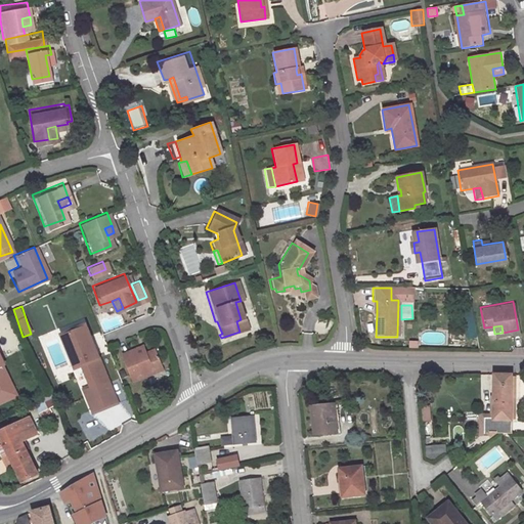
[(82,326),(60,335),(73,365),(80,363),(90,387),(83,390),(91,410),(112,401),(82,326)]
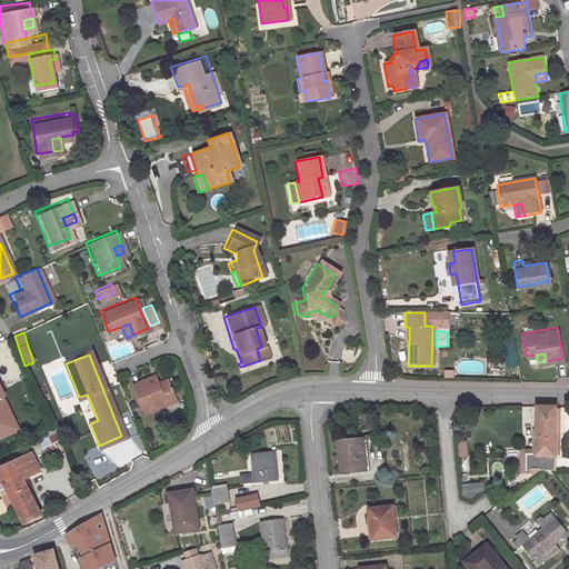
[(155,377),(146,380),(149,388),(158,385),(155,377)]
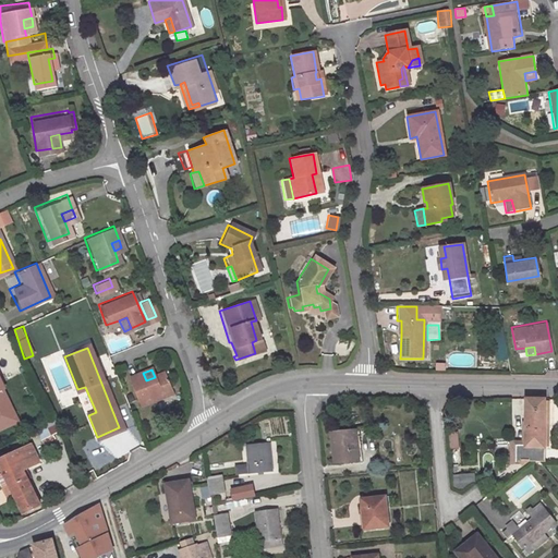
[(146,380),(143,373),(128,378),(140,409),(173,395),(165,373),(155,377),(146,380)]
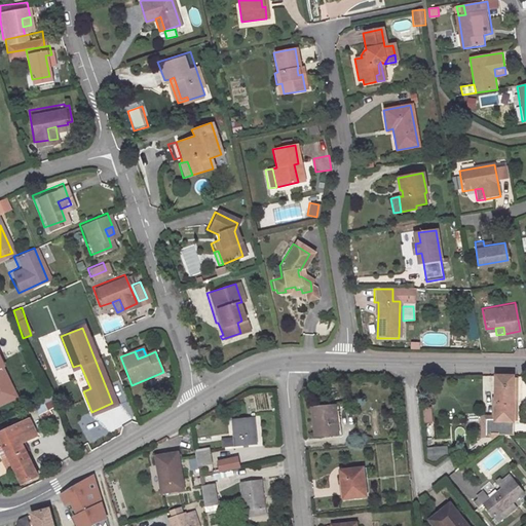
[(0,360),(0,359),(0,405),(16,398),(0,363),(0,360)]
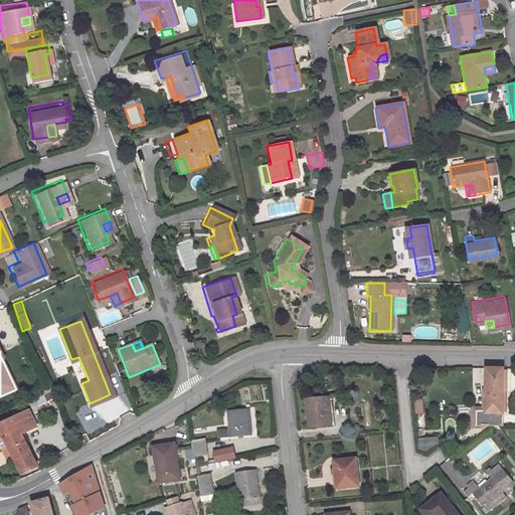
[(52,365),(55,376),(67,374),(64,362),(52,365)]
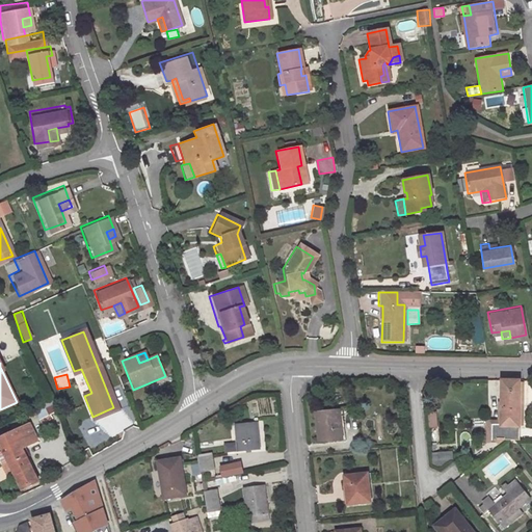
[(522,437),(524,383),(504,383),(504,424),(494,424),(494,437),(522,437)]
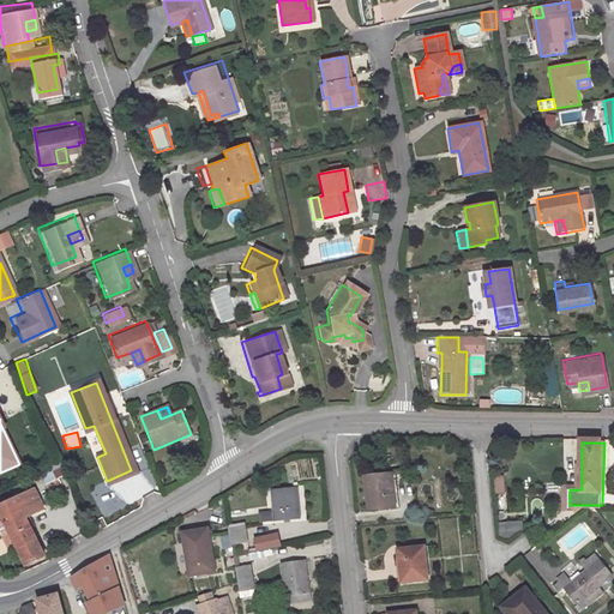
[(48,479),(61,477),(60,465),(47,467),(48,479)]
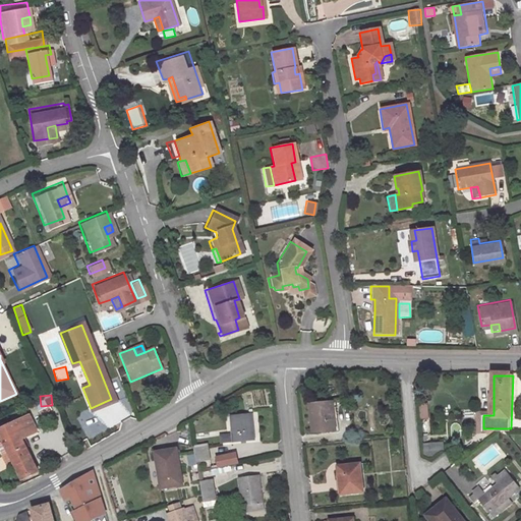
[(335,403),(312,404),(314,430),(337,428),(335,403)]
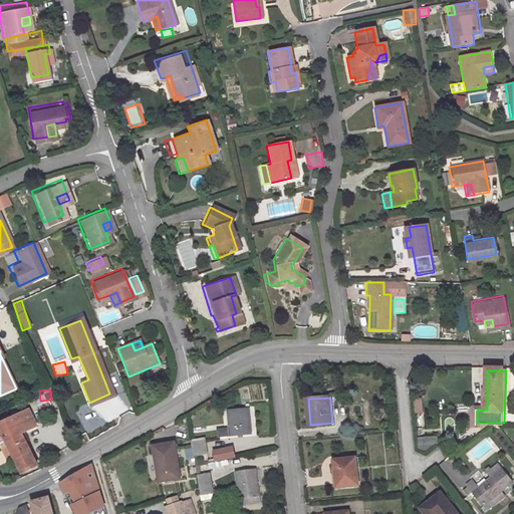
[(414,414),(422,413),(421,400),(413,401),(414,414)]
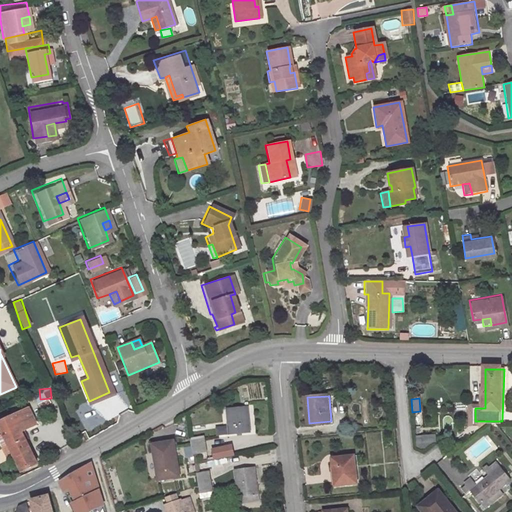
[(248,405),(227,407),(230,433),(250,430),(248,405)]
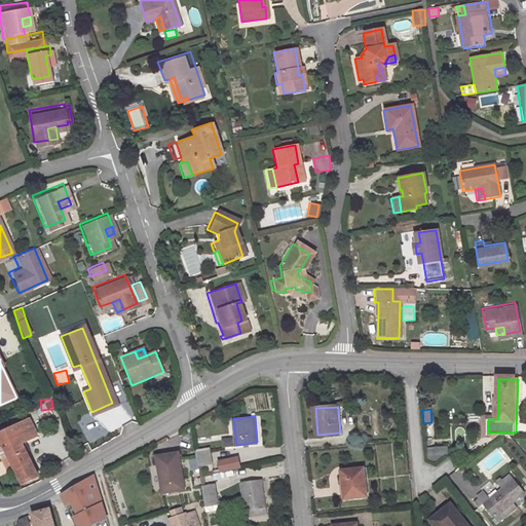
[(19,483),(35,475),(20,441),(34,434),(26,417),(0,429),(0,444),(7,458),(2,461),(7,471),(11,468),(19,483)]
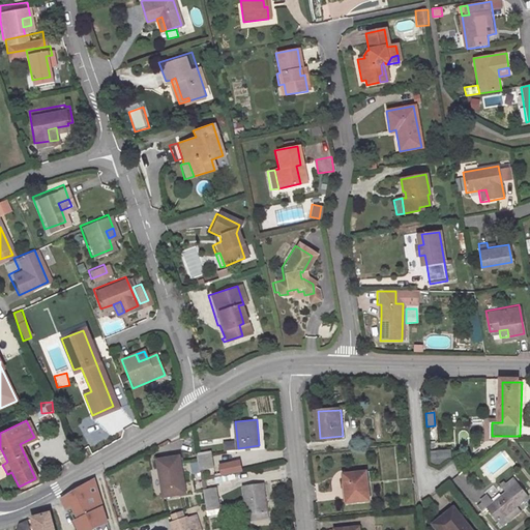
[(450,449),(430,451),(431,463),(450,462),(450,449)]
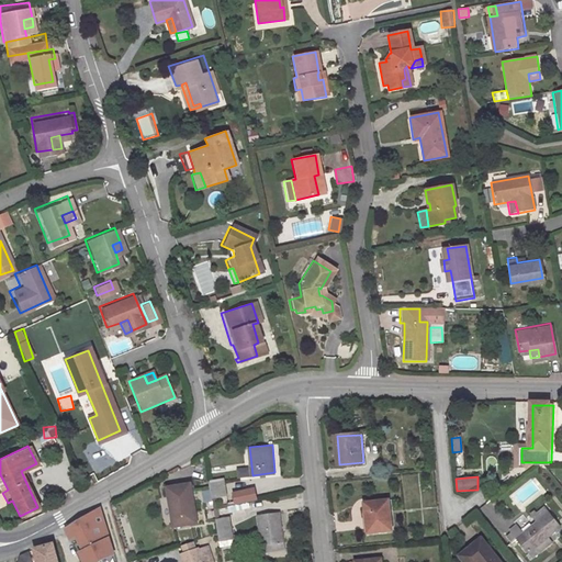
[(194,482),(170,484),(176,525),(200,521),(194,482)]
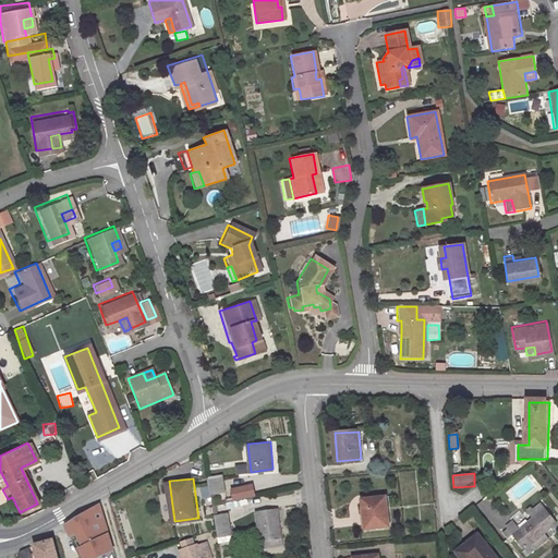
[(223,494),(222,481),(208,484),(209,496),(223,494)]
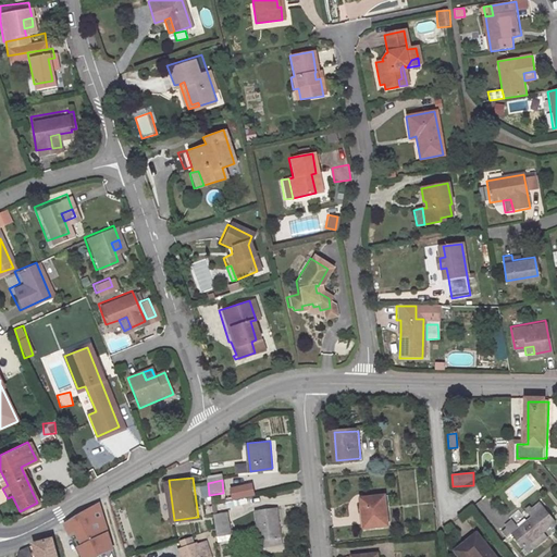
[(231,489),(233,498),(255,494),(252,484),(231,489)]
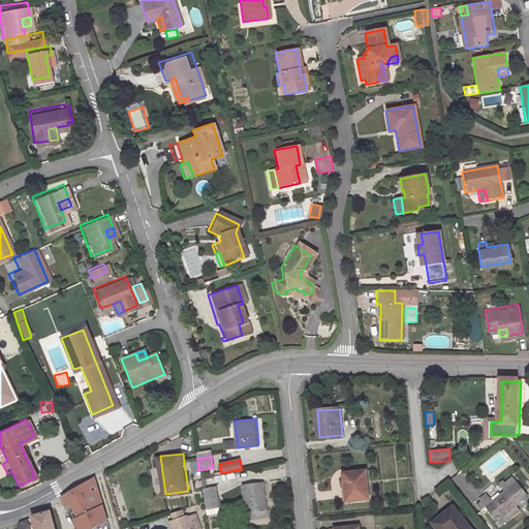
[(188,462),(189,474),(197,473),(195,461),(188,462)]
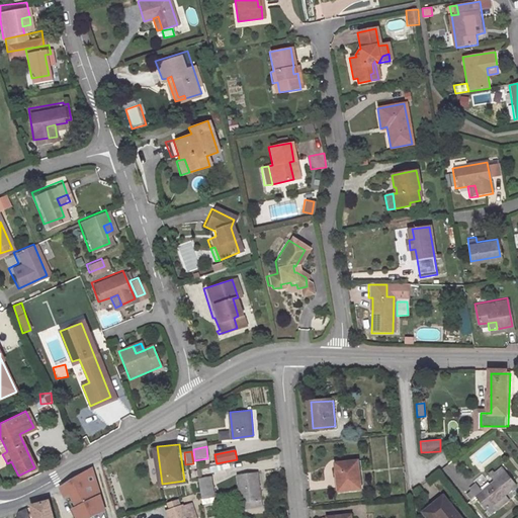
[(105,465),(108,473),(117,470),(114,461),(105,465)]
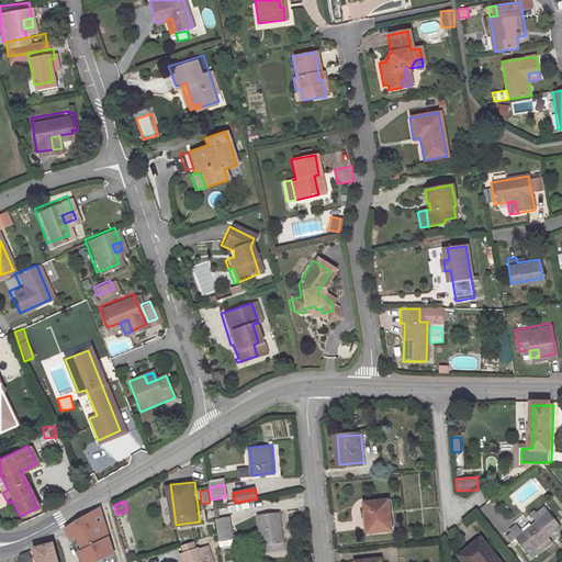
[(391,502),(360,504),(362,534),(392,531),(391,502)]
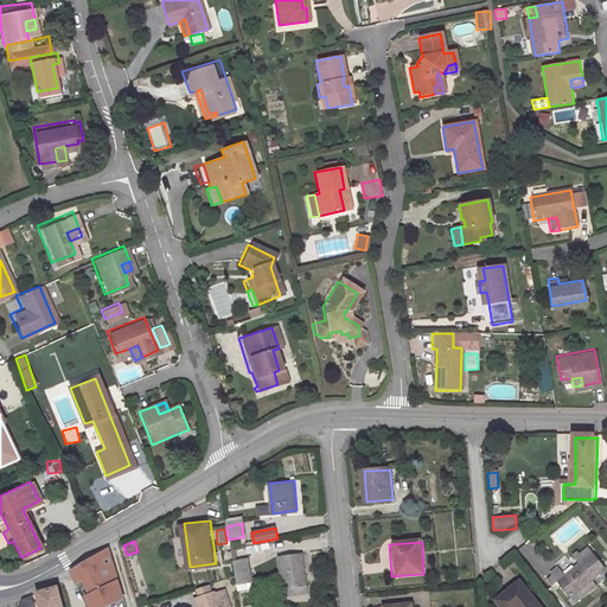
[(238,554),(269,550),(268,544),(238,548),(238,554)]
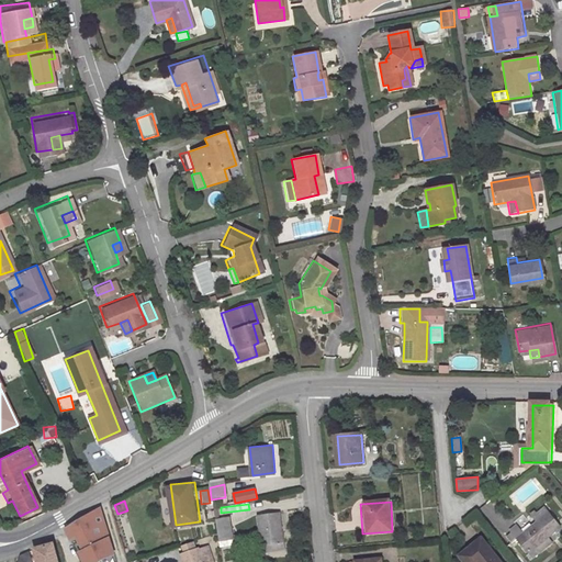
[(531,517),(537,524),(550,514),(544,507),(531,517)]
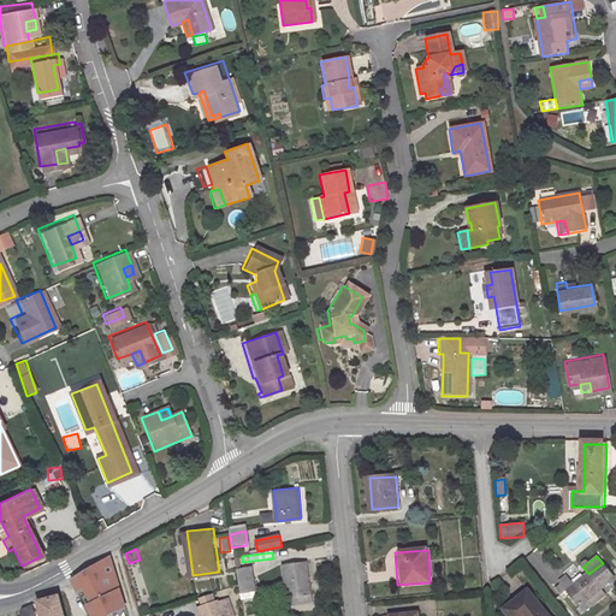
[(73,581),(80,593),(86,590),(94,605),(89,608),(92,615),(113,615),(125,611),(119,585),(113,558),(73,581)]
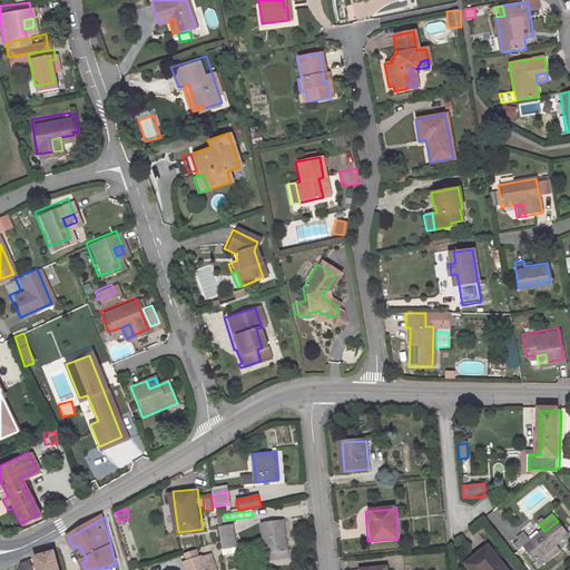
[(290,552),(286,521),(262,524),(265,556),(290,552)]
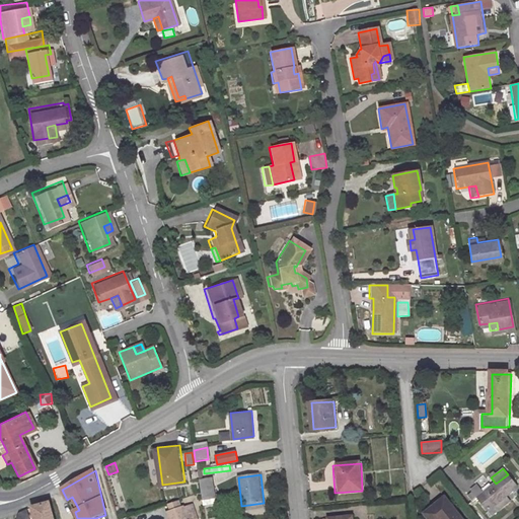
[(483,494),(476,499),(488,512),(518,489),(508,474),(496,484),(483,494)]
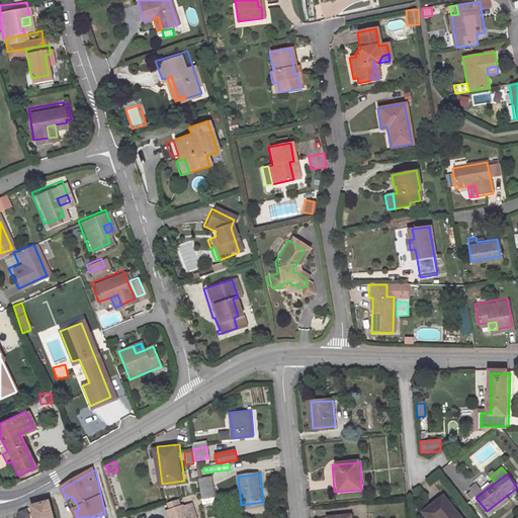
[(213,480),(206,481),(200,481),(203,503),(217,501),(213,480)]
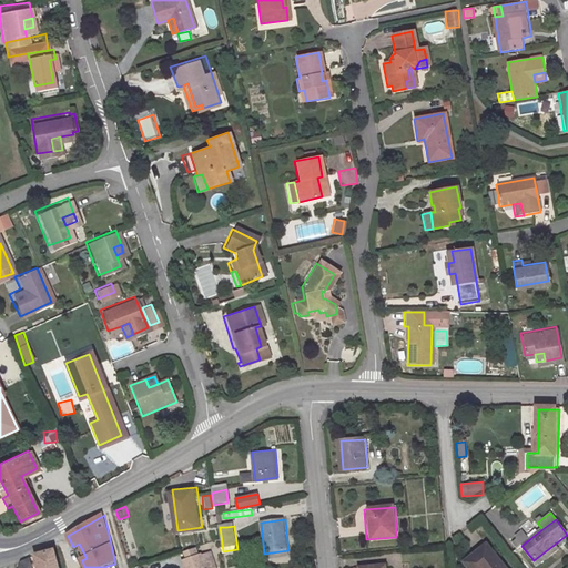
[(516,537),(521,546),(528,540),(523,533),(516,537)]
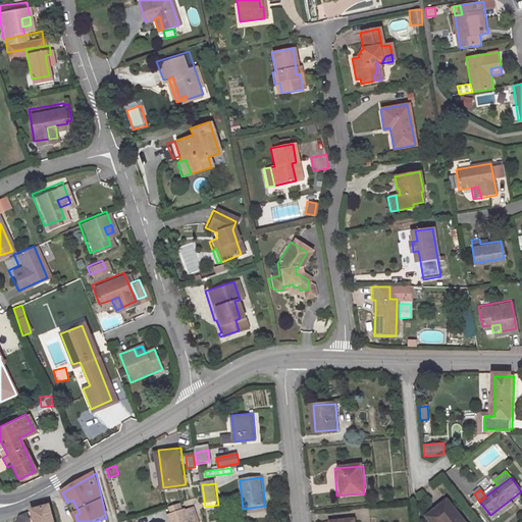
[(463,521),(448,503),(427,518),(430,521),(463,521)]
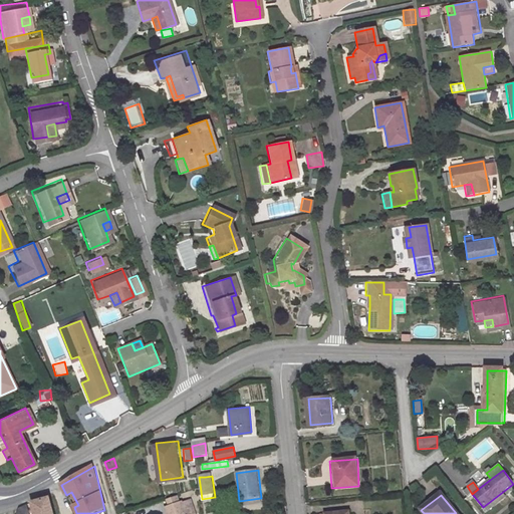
[(169,499),(171,505),(183,502),(181,496),(169,499)]
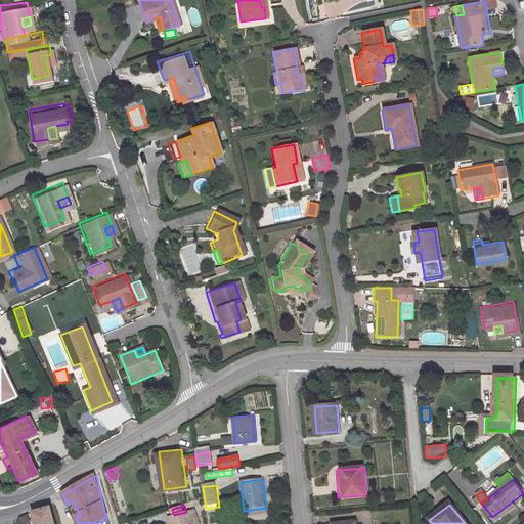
[(53,523),(49,509),(33,513),(35,523),(53,523)]
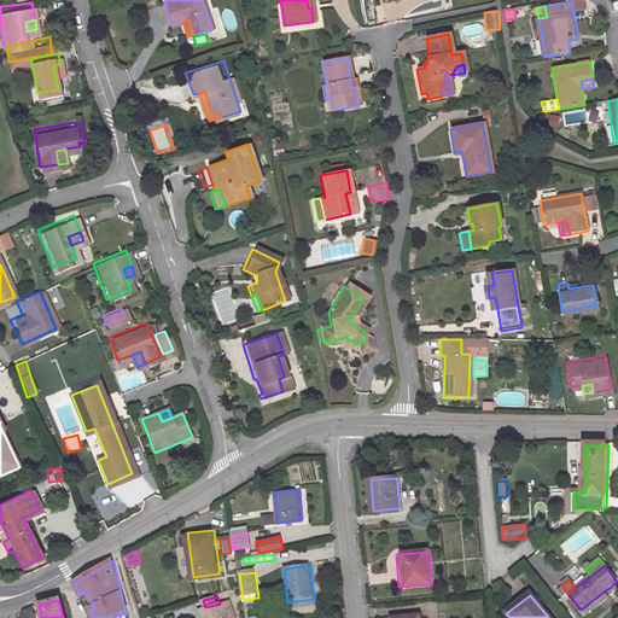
[(220,604),(205,607),(200,608),(203,617),(226,617),(233,616),(229,601),(220,604)]
